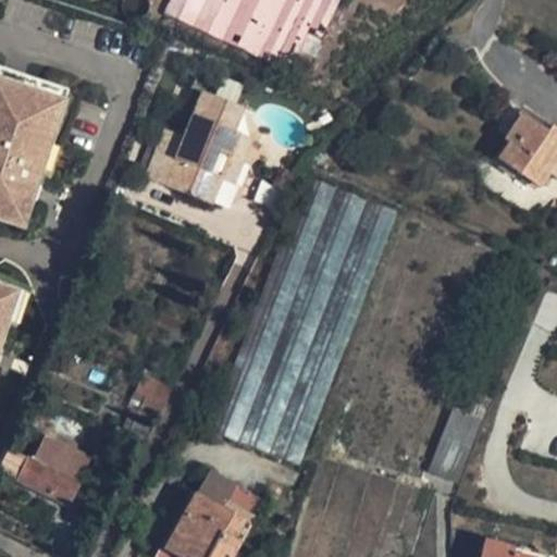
[(169,0),(162,13),(286,65),(305,31),(320,36),(345,0),(169,0)]
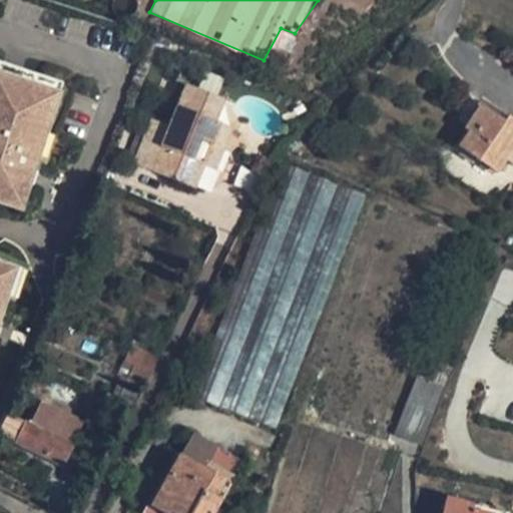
[(58,95),(0,75),(0,207),(19,214),(58,95)]
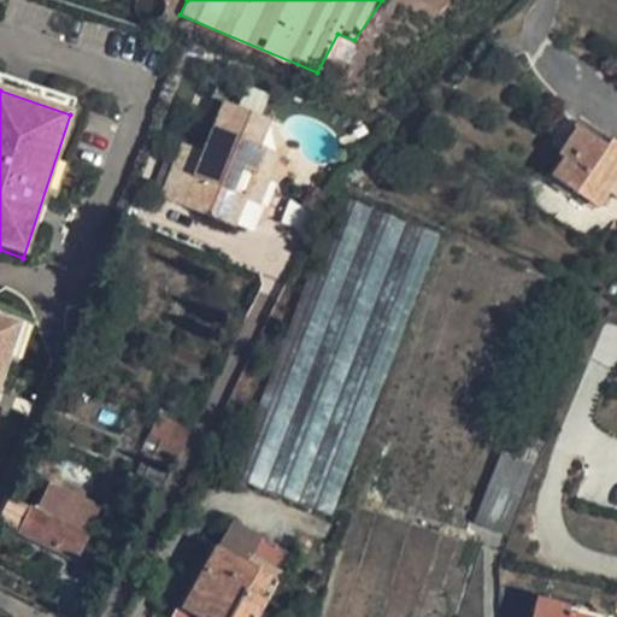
[(211,153),(189,145),(168,199),(241,229),(251,201),(262,175),(272,180),(282,156),(263,147),(272,121),(231,105),(211,153)]
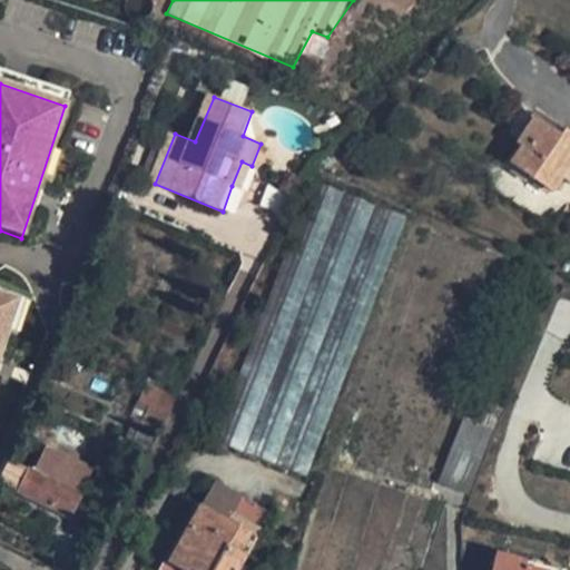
[(569,136),(562,131),(560,137),(534,120),(517,146),(520,148),(510,164),(553,194),(563,182),(569,184),(569,136)]
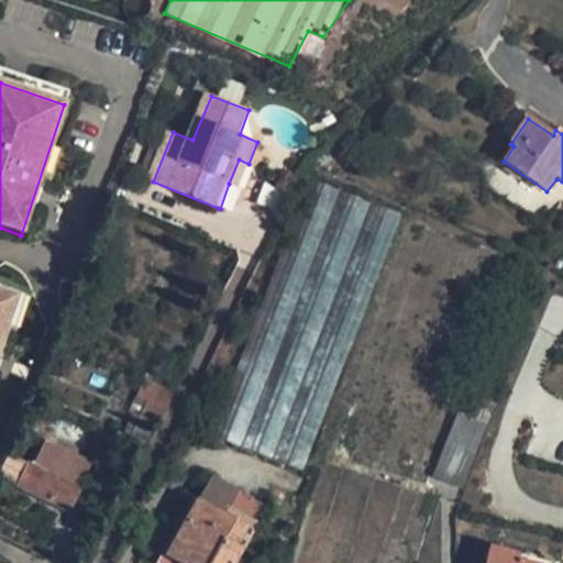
[(239,159),(229,184),(239,188),(249,164),(239,159)]
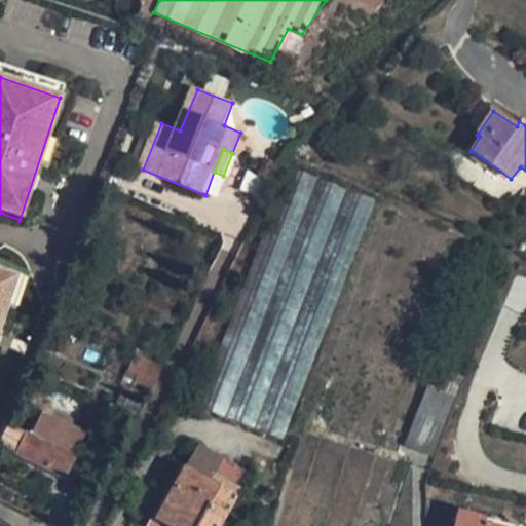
[(196,408),(283,440),(376,201),(298,165),(196,408)]
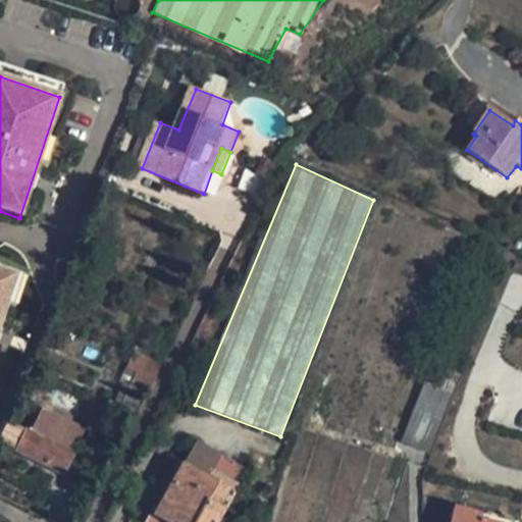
[(0,320),(15,275),(0,270),(0,320)]
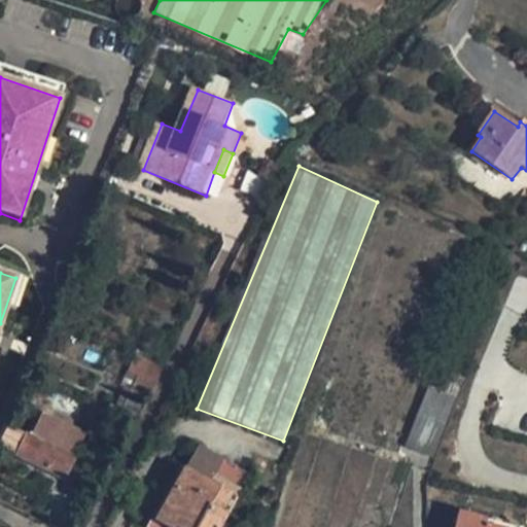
[(161,370),(139,358),(127,382),(144,391),(148,394),(161,370)]
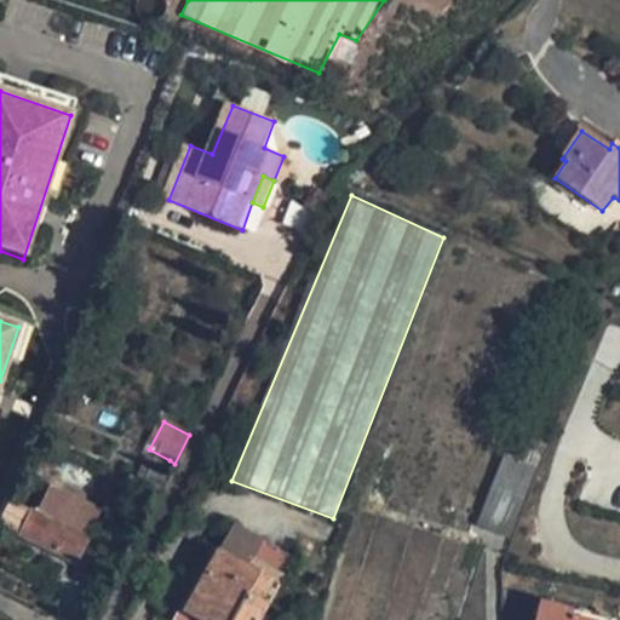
[(170,460),(149,449),(136,476),(155,487),(170,460)]
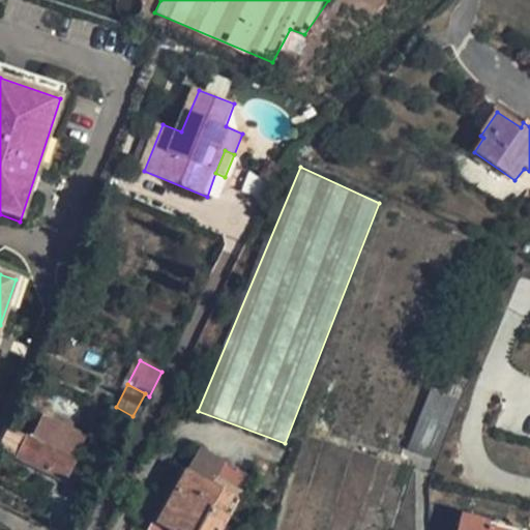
[(409,447),(435,458),(458,400),(432,390),(409,447)]
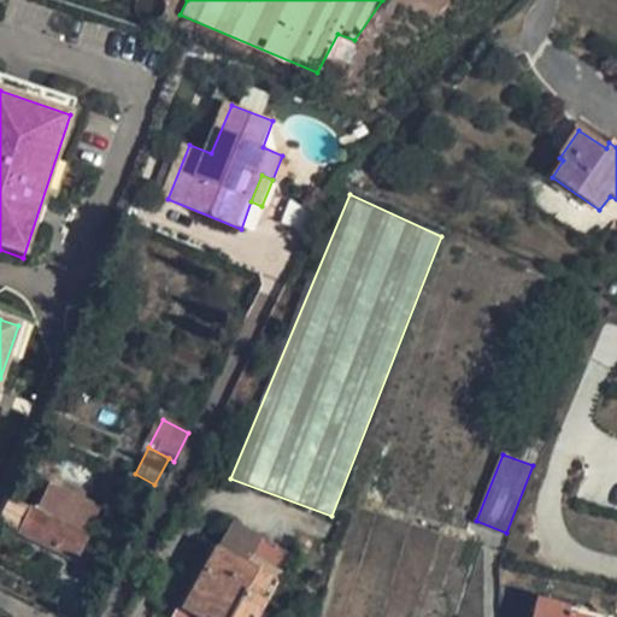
[(594,506),(605,469),(580,462),(576,475),(569,499),(594,506)]
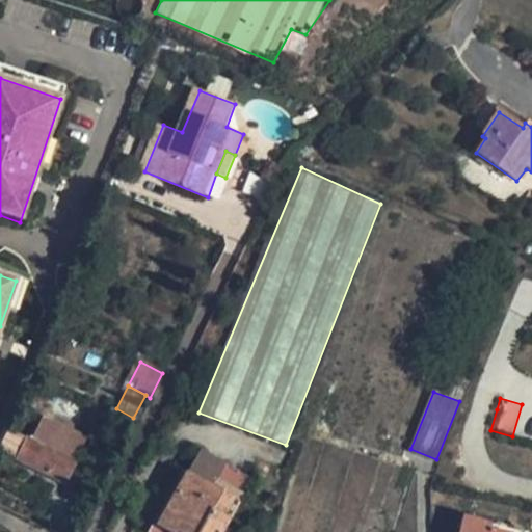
[(30,441),(75,462),(87,436),(43,415),(30,441)]
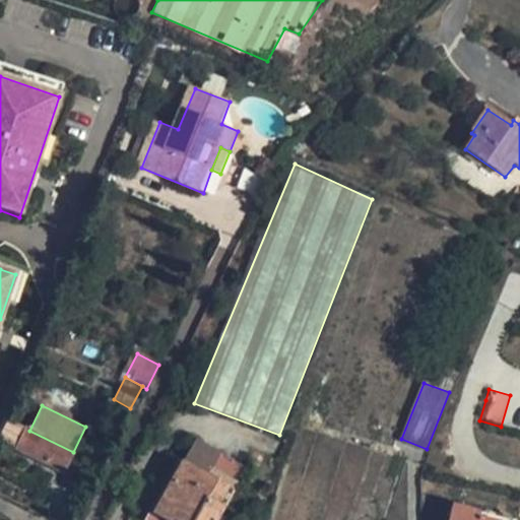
[(29,431),(4,418),(0,426),(0,439),(64,470),(73,452),(29,431)]
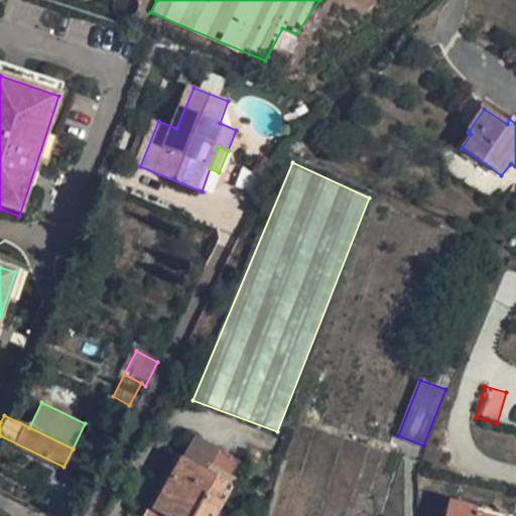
[(270,515),(374,515),(399,454),(298,424),(270,515)]
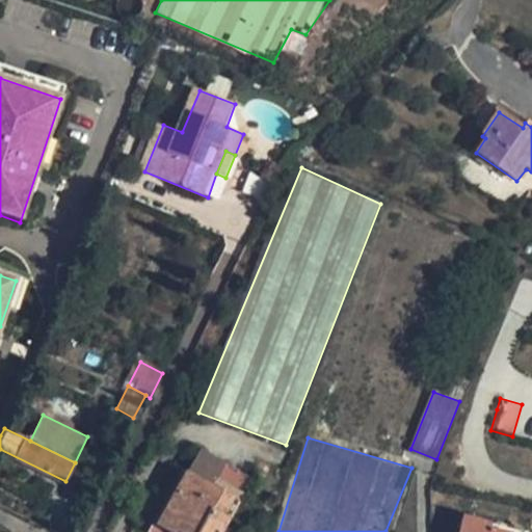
[(156,531),(221,531),(225,526),(237,504),(250,479),(201,452),(156,531)]
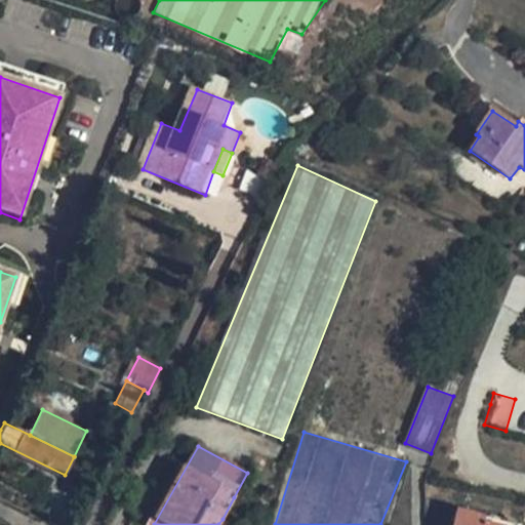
[(456,507),(451,524),(506,524),(508,521),(456,507)]
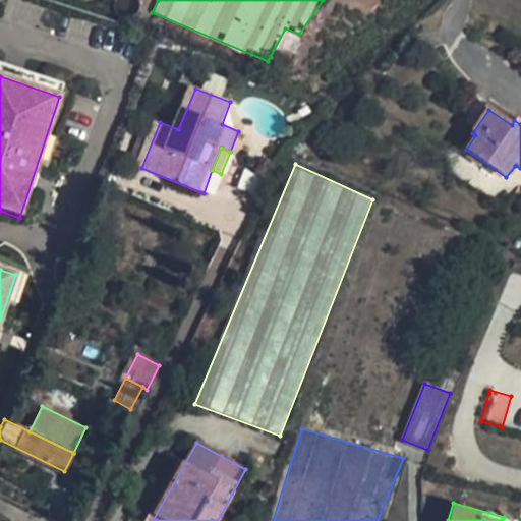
All buildings are outlined.
